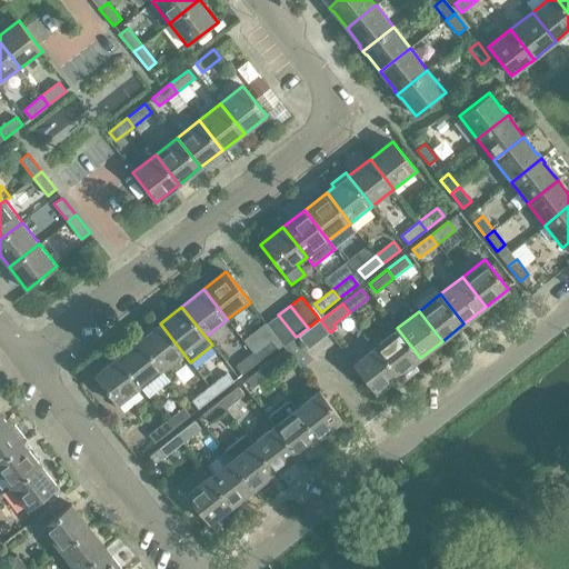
[(278,315),(266,323),(283,347),(296,337),(278,315)]
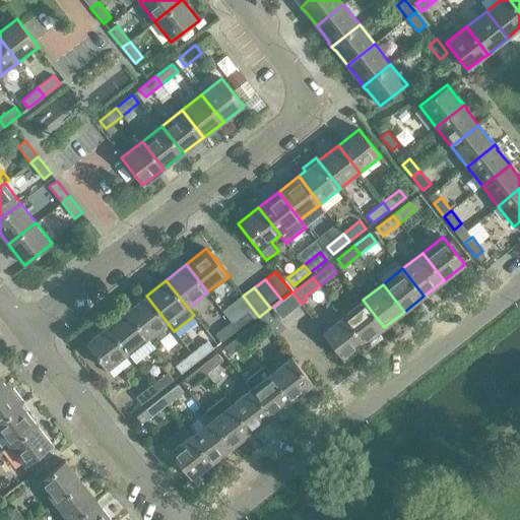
[(281,300),(272,307),(281,319),(302,304),(293,293),(291,291),(281,300)]
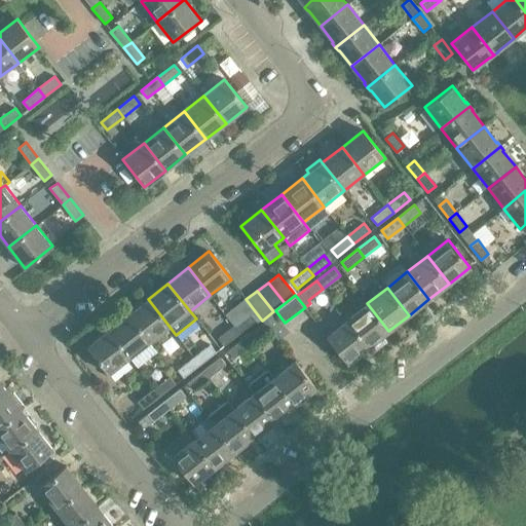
[(148,299),(127,315),(150,343),(170,327),(148,299)]
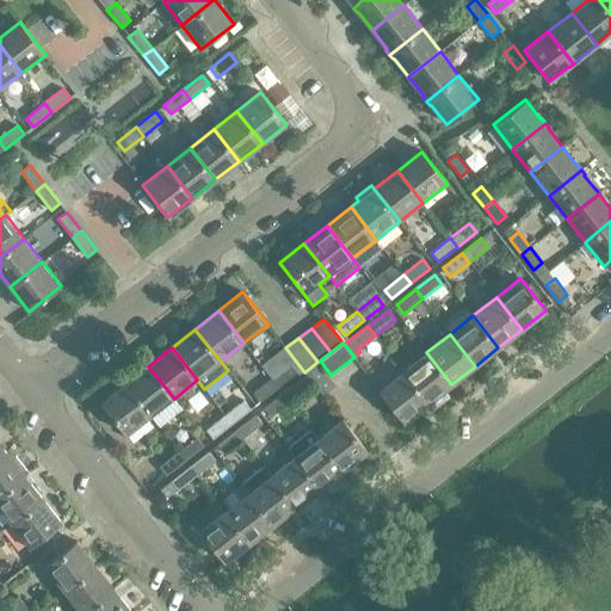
[(402,370),(429,402),(451,384),(426,352),(402,370)]
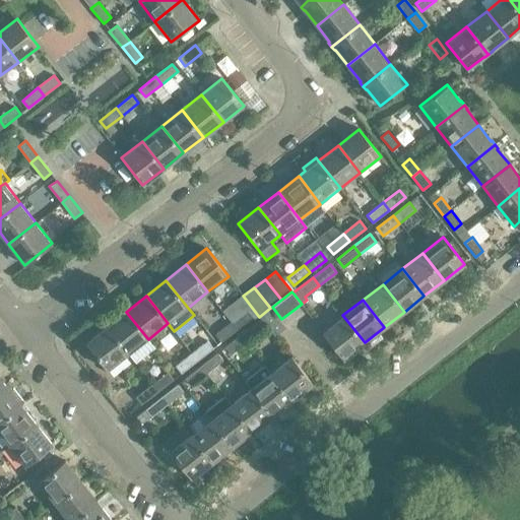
[(286,328),(270,308),(259,317),(261,318),(267,326),(275,336),(286,328)]
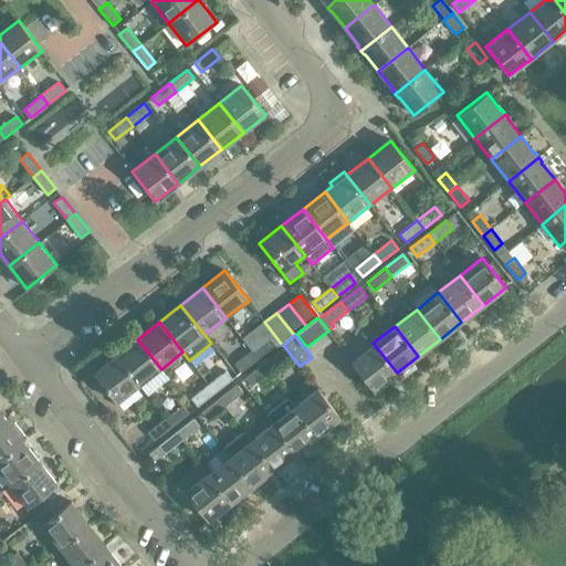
[(258,358),(275,345),(269,337),(251,350),(258,358)]
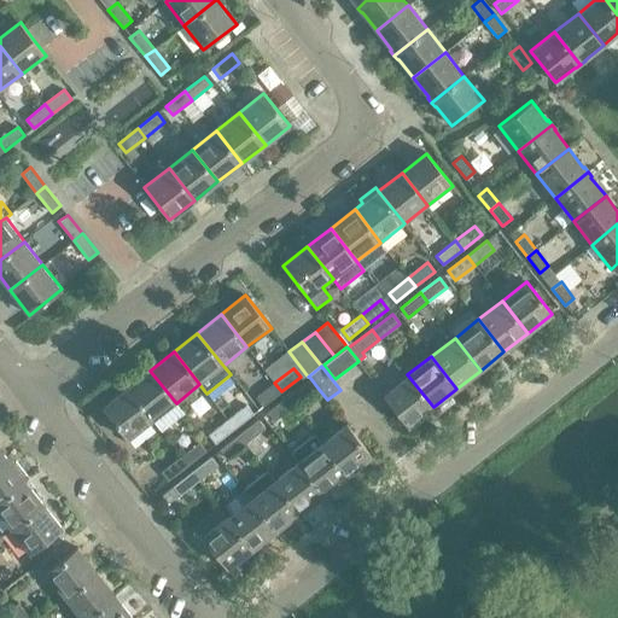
[(150,371),(127,389),(152,421),(176,403),(150,371)]
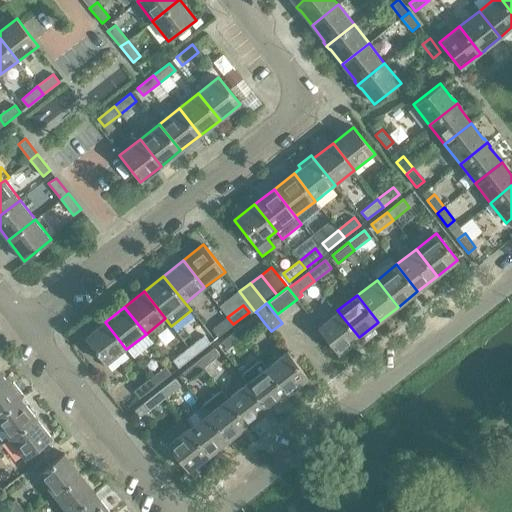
[(317,326),(326,337),(339,353),(359,337),(337,310),(317,326)]
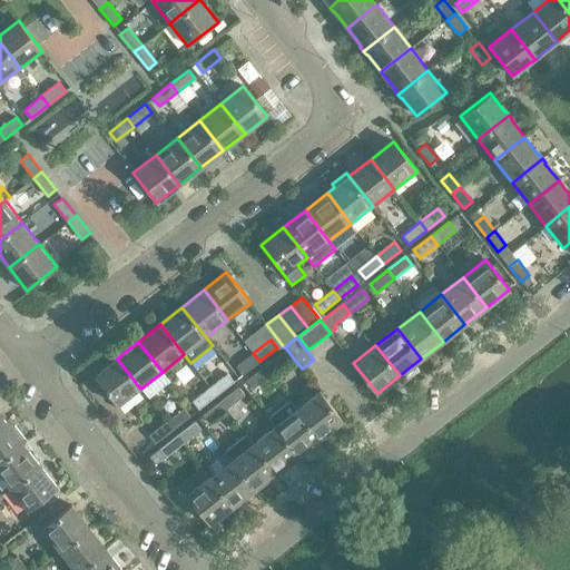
[(266,365),(273,373),(293,357),(286,349),(266,365)]
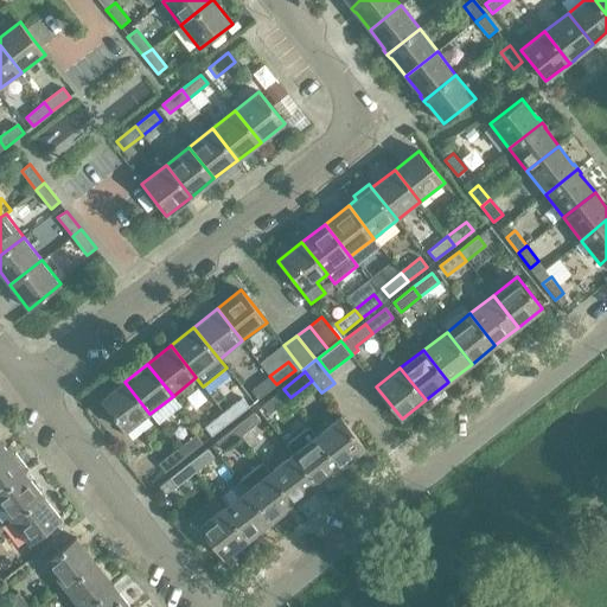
[(250,391),(259,400),(276,384),(269,376),(250,391)]
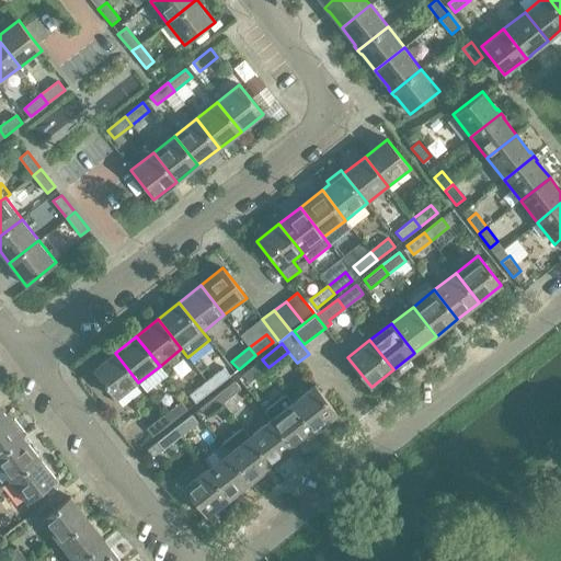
[(115,353),(92,370),(116,400),(138,382),(115,353)]
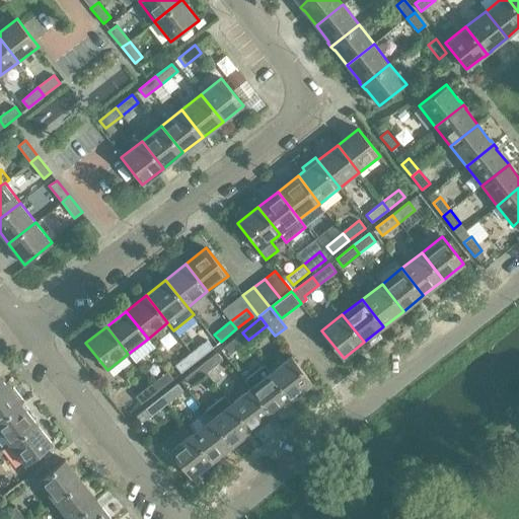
[(242,332),(224,347),(230,354),(248,340),(242,332)]
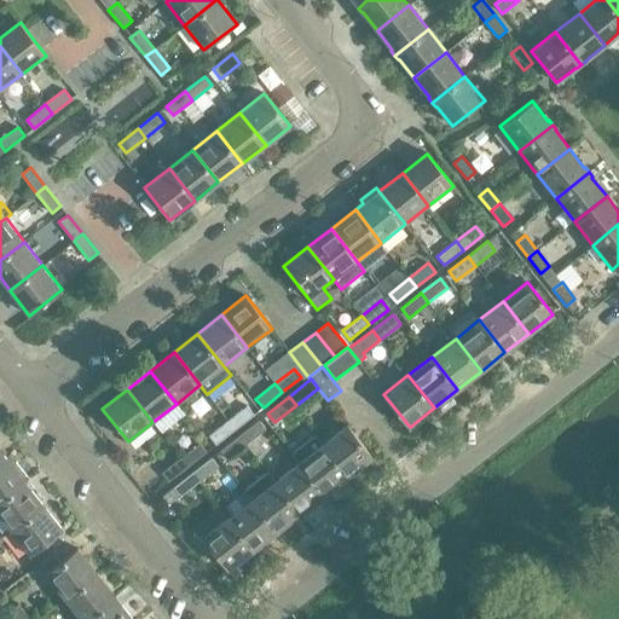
[(235,429),(254,414),(247,405),(227,421),(235,429)]
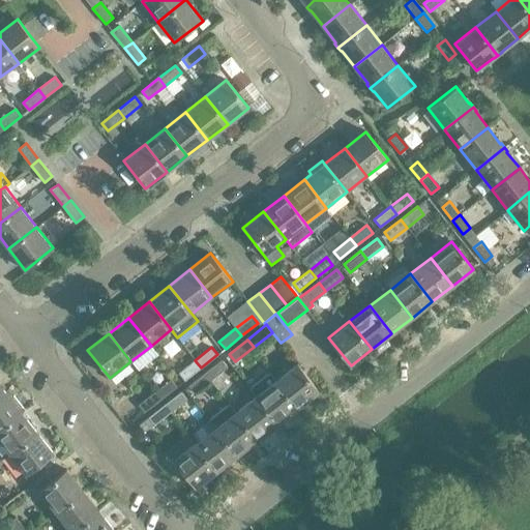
[(228,367),(222,359),(205,373),(211,380),(228,367)]
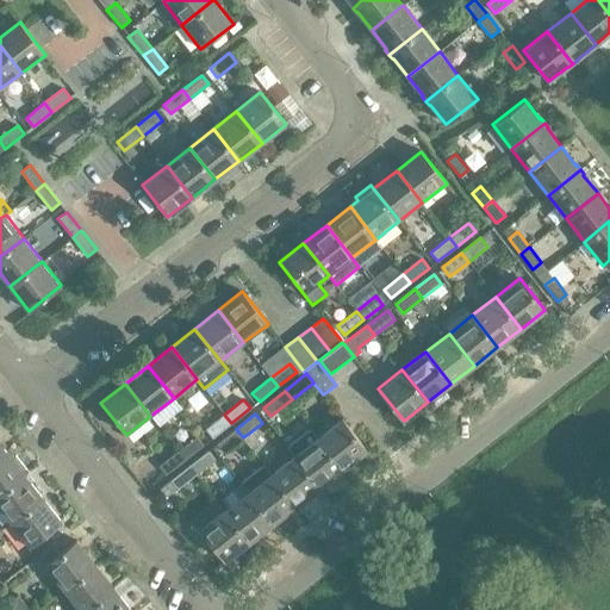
[(205,429),(212,439),(231,423),(224,415),(205,429)]
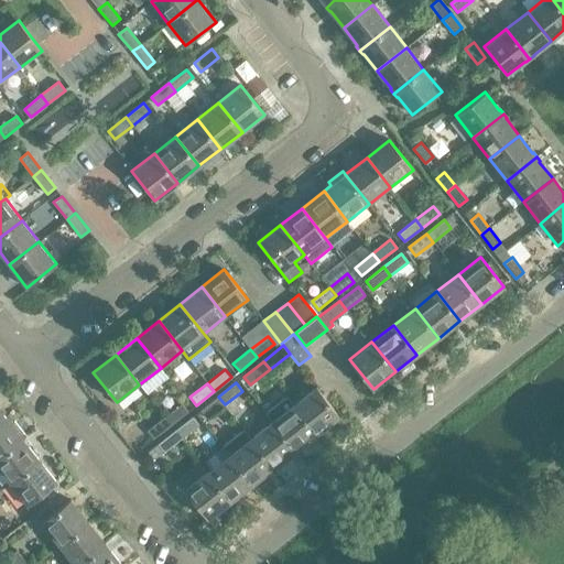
[(293,403),(316,433),(339,416),(315,387),(293,403)]
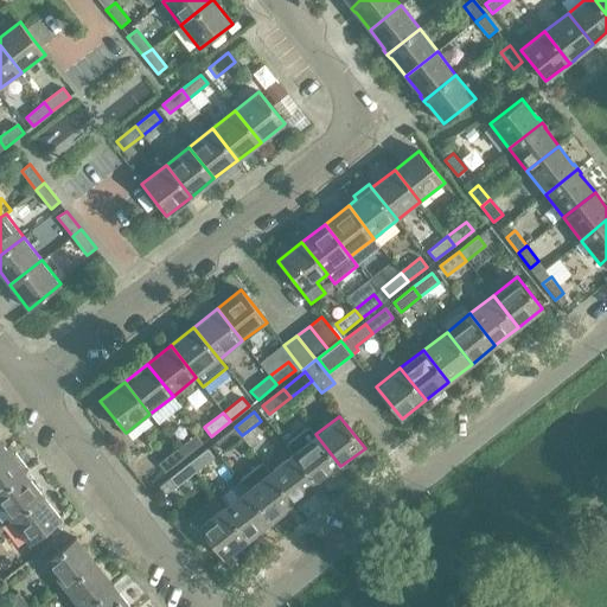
[(318,485),(340,466),(315,434),(308,425),(285,443),(293,453),(318,485)]
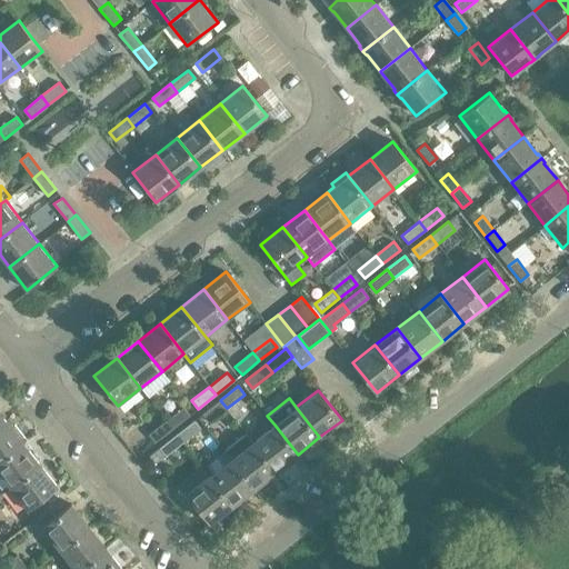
[(227,408),(220,400),(202,415),(209,422),(227,408)]
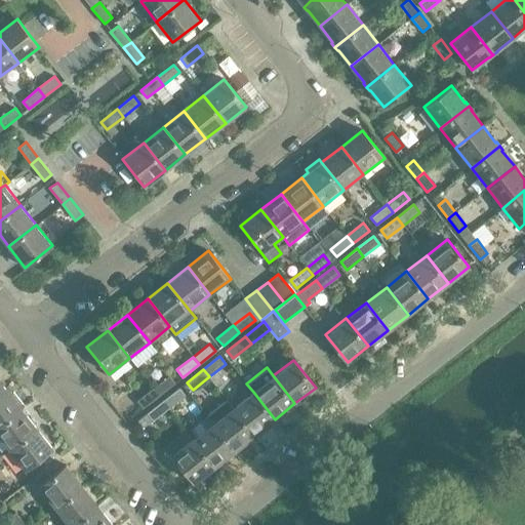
[(159,396),(175,382),(169,375),(153,388),(159,396)]
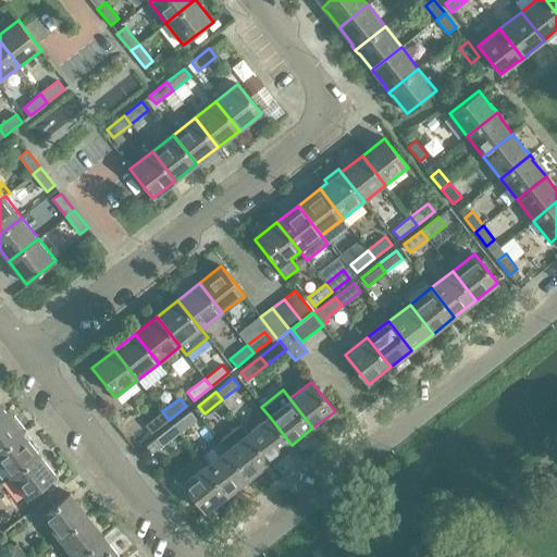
[(12,419),(5,411),(0,416),(0,450),(23,433),(26,431),(14,417),(12,419)]
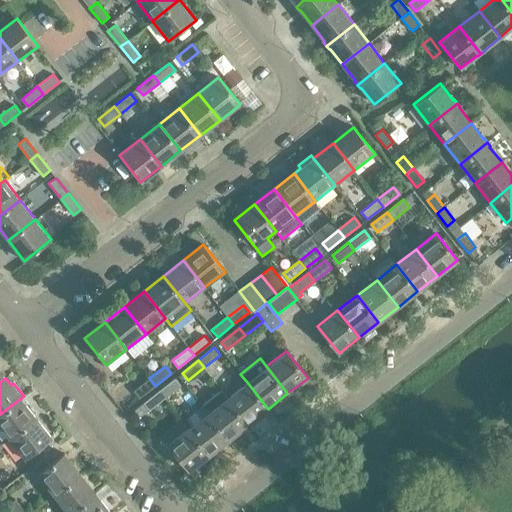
[(139,398),(155,386),(149,378),(133,391),(139,398)]
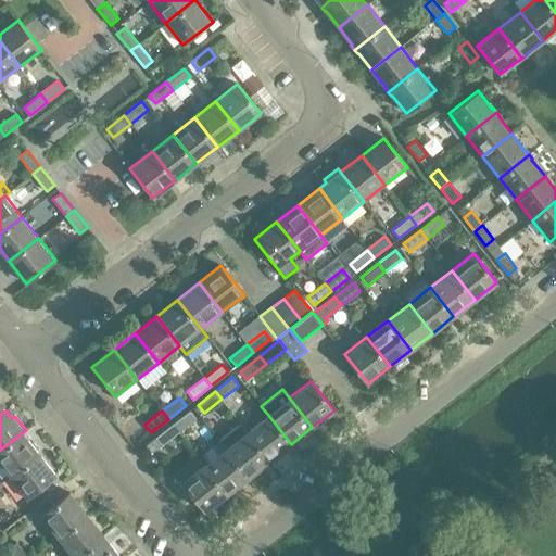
[(197,419),(190,411),(173,424),(179,432),(197,419)]
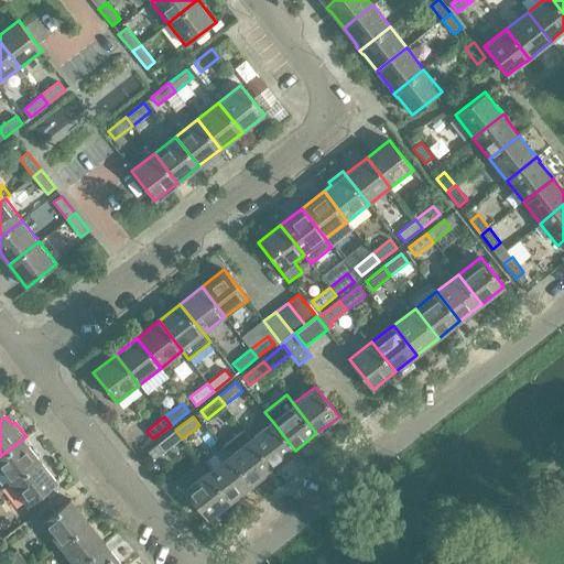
[(250,437),(273,467),(295,451),(272,421),(250,437)]
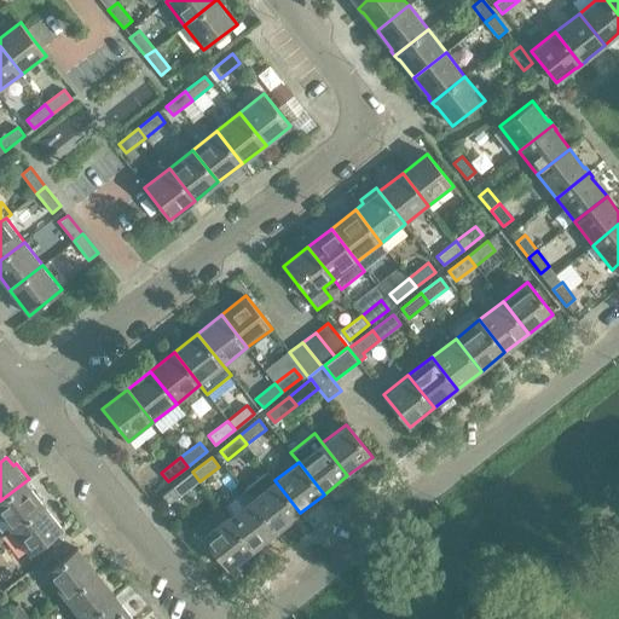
[(250,498),(276,531),(300,513),(275,480),(267,470),(243,489),(250,498)]
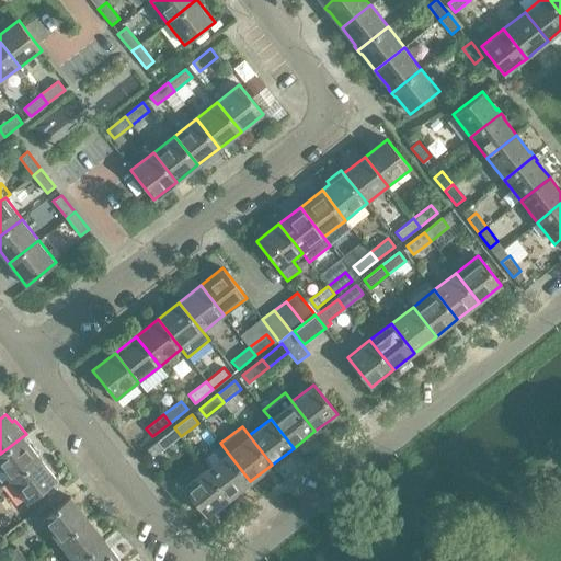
[(163,449),(181,436),(174,427),(157,442),(163,449)]
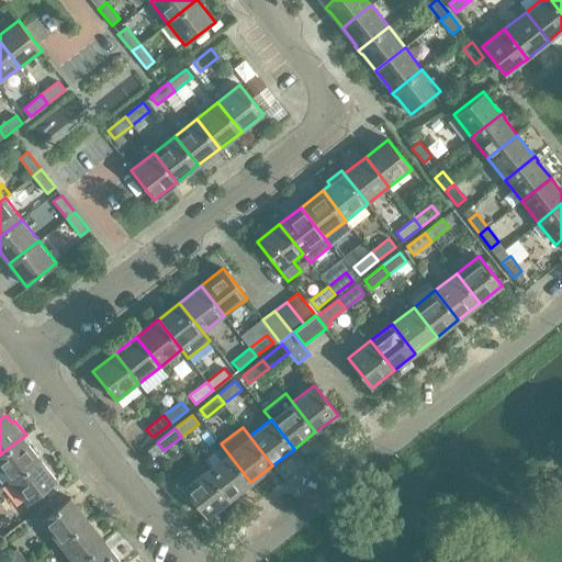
[(40,458),(23,437),(0,454),(0,469),(10,482),(40,458)]
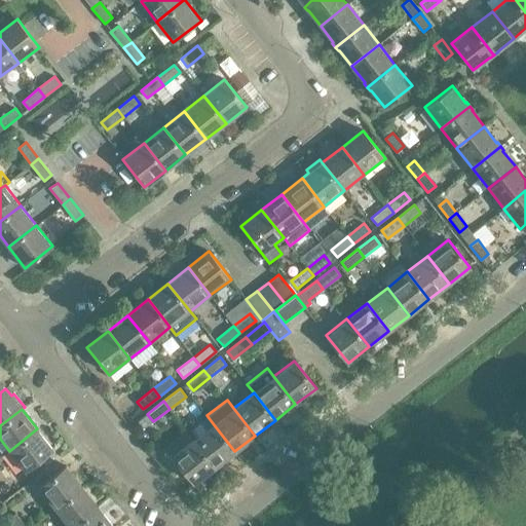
[(193,440),(215,467),(234,451),(213,423),(193,440)]
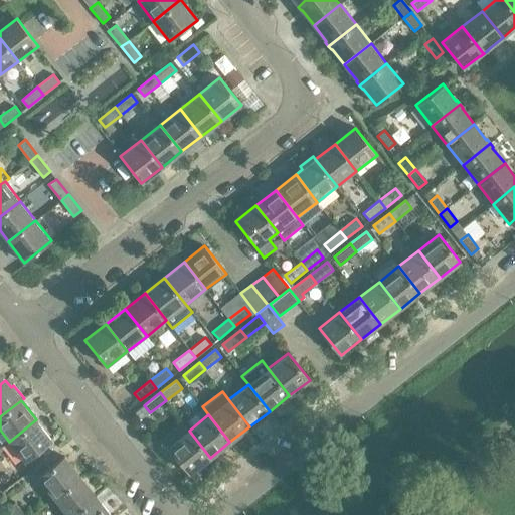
[(36,419),(9,442),(25,462),(52,441),(36,419)]
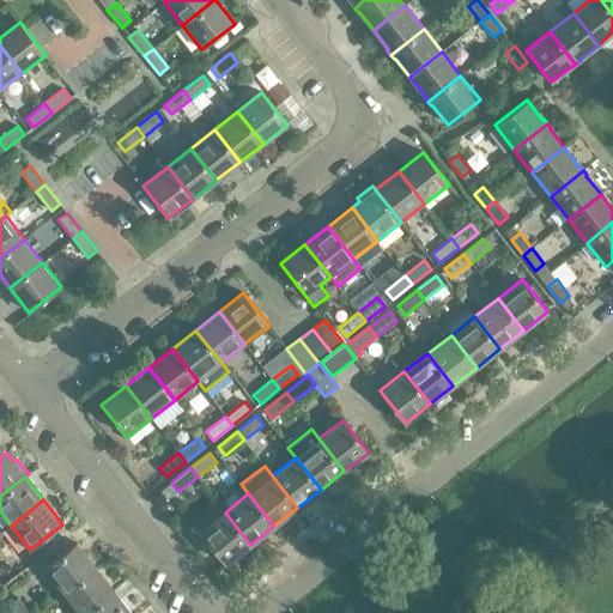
[(225,513),(200,532),(226,564),(250,545),(225,513)]
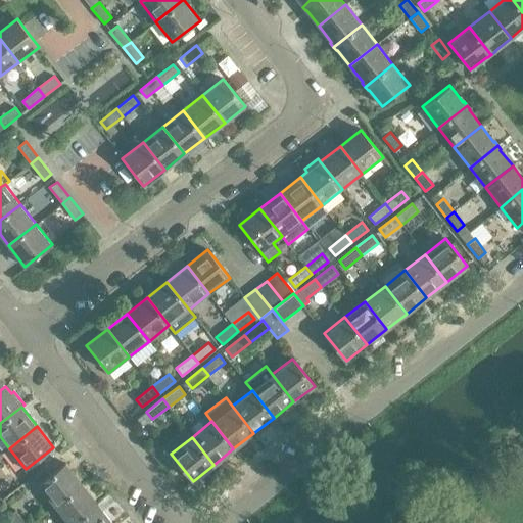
[(82,483),(65,463),(38,484),(54,506),(82,483)]
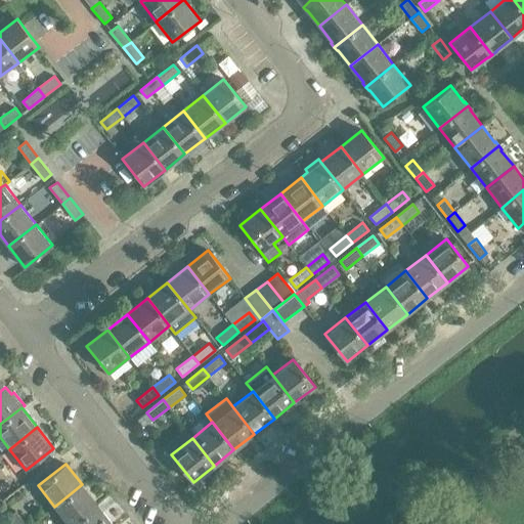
[(73,523),(97,505),(82,484),(54,507),(68,523),(73,523)]
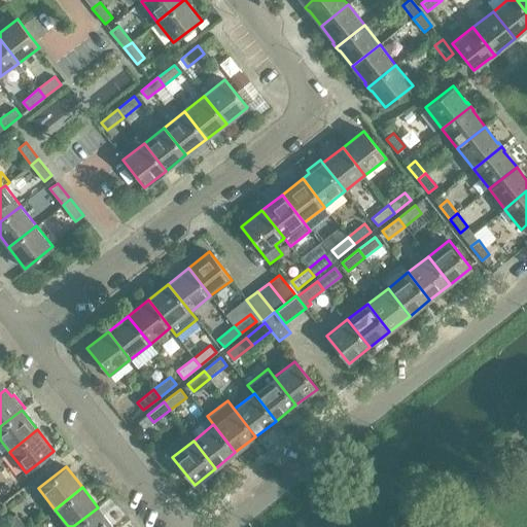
[(113,526),(98,507),(73,526),(113,526)]
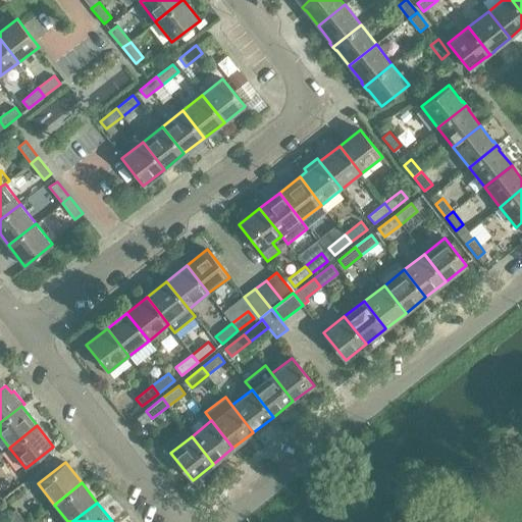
[(13,521),(25,521),(15,509),(8,515),(13,521)]
